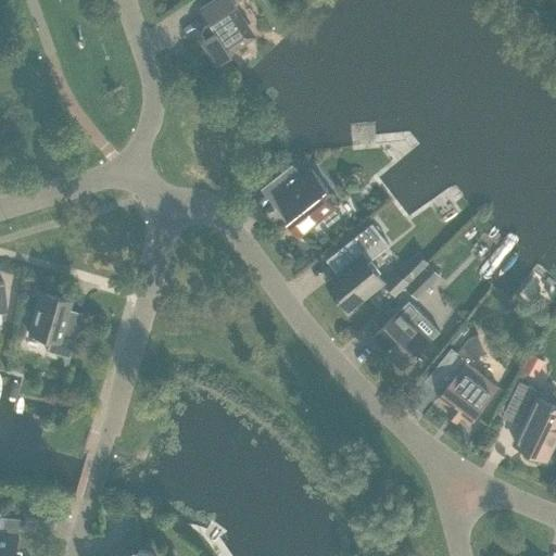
[(217,64),(232,53),(230,51),(243,41),(247,39),(248,36),(249,32),(248,27),(245,24),(234,7),(237,4),(236,1),(237,0),(210,0),(200,8),(210,22),(203,27),(202,32),(205,37),(202,40),(217,64)]
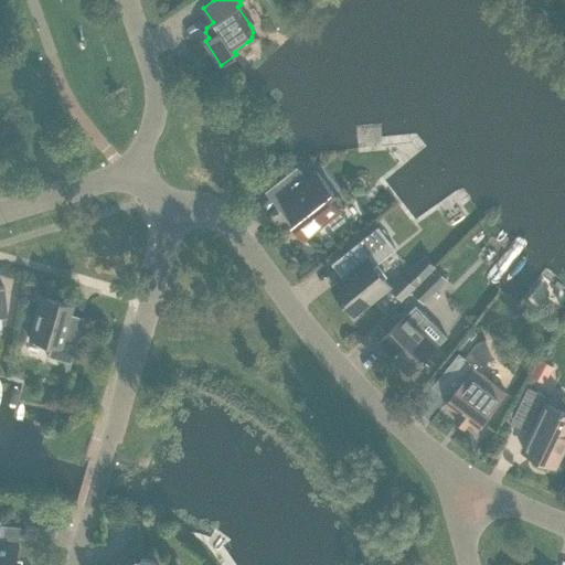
[(307,179),(297,167),(276,183),(286,195),(279,200),(295,220),(290,223),(304,240),(327,221),(333,228),(345,220),(339,211),(340,210),(330,196),(333,193),(316,171),(307,179)]
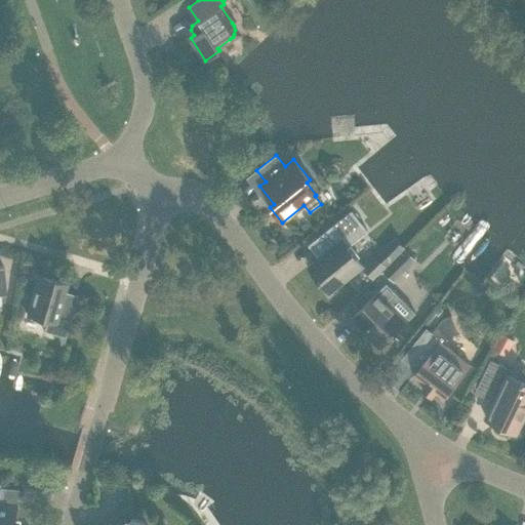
[(329,292),(362,266),(348,246),(367,231),(351,210),(308,245),(318,257),(308,266),(329,292)]
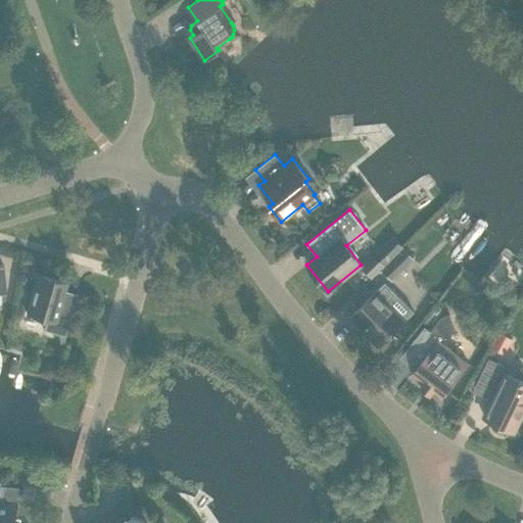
[(391,281),(414,259),(402,247),(380,270),(391,281)]
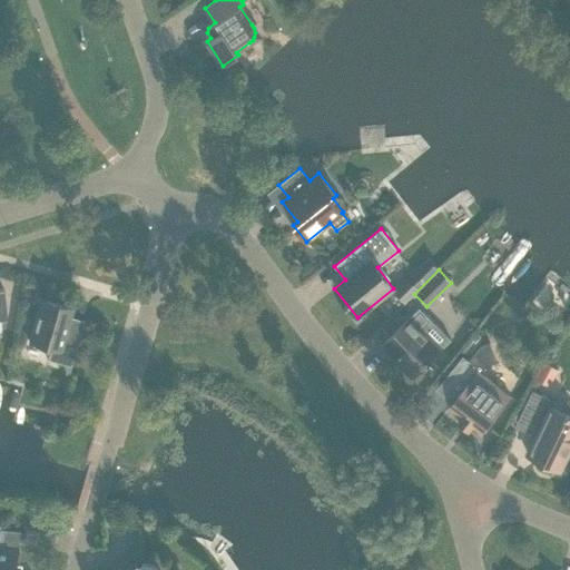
[(414,271),(409,277),(419,288),(425,282),(415,271),(414,271)]
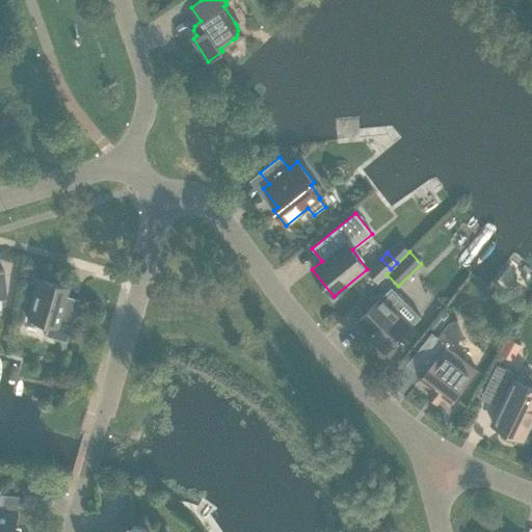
[(377,283),(391,269),(381,259),(379,258),(366,271),(377,283)]
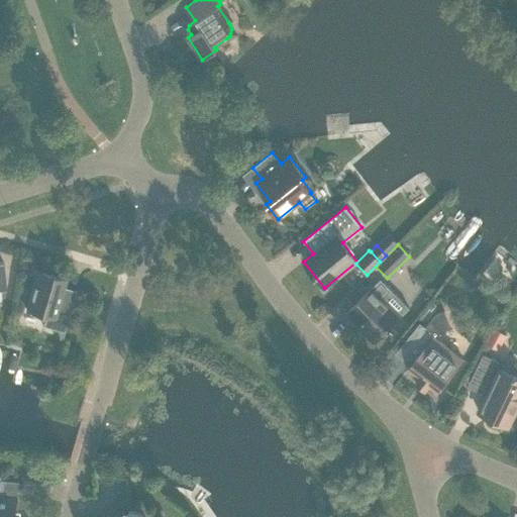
[(64,332),(74,298),(61,294),(65,280),(36,272),(25,310),(45,315),(42,326),(64,332)]
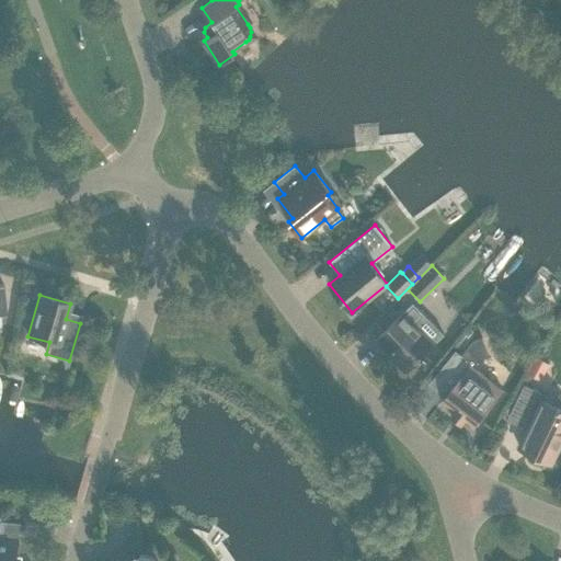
[(412,302),(375,340),(405,371),(435,342),(443,335),(426,319),(427,318),(412,302)]
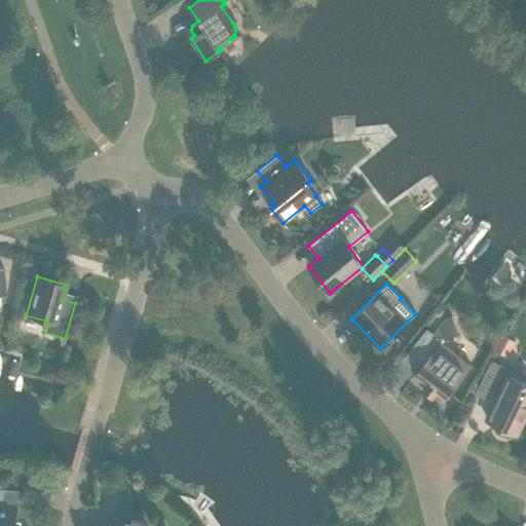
[(426,328),(406,353),(421,366),(413,376),(425,385),(422,388),(433,397),(435,392),(443,400),(471,366),(447,346),(458,332),(452,316),(442,320),(431,333),(426,328)]
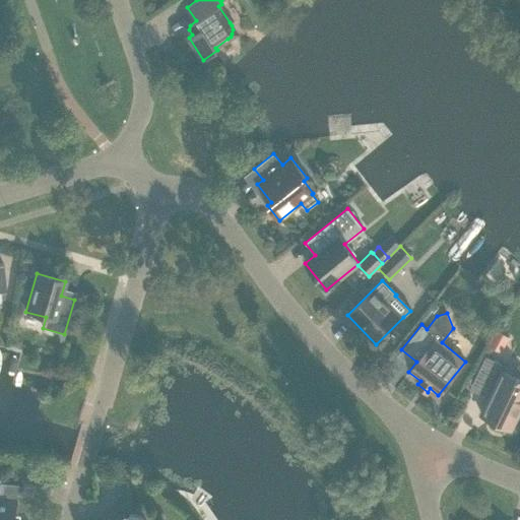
[(501,350),(509,336),(496,329),(488,344),(501,350)]
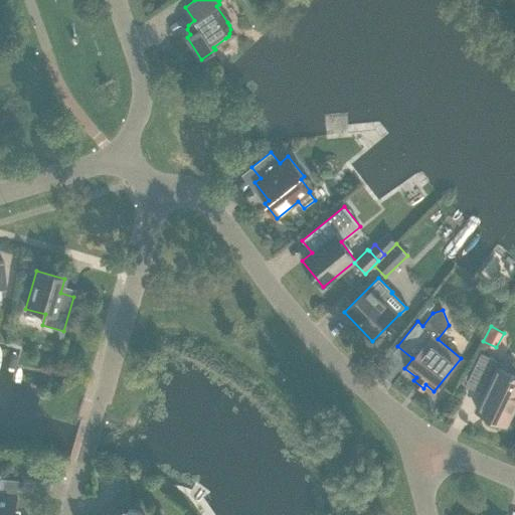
[(505,424),(514,403),(514,375),(499,368),(501,362),(481,352),(468,378),(481,384),(480,388),(481,392),(485,394),(477,411),(505,424)]
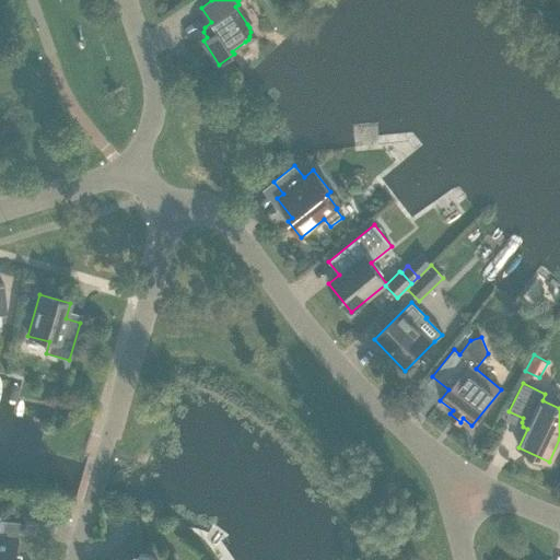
[(0,559),(16,559),(20,538),(0,535),(0,559)]
